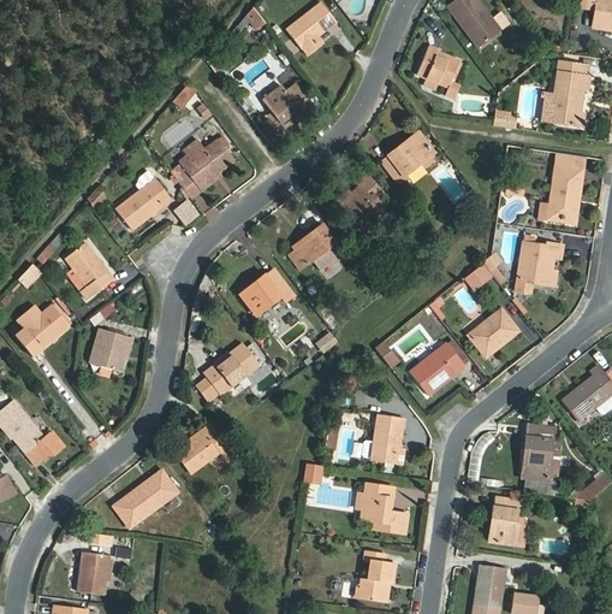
[(476,49),(494,36),(486,23),(491,19),(476,0),(453,0),(445,6),(476,49)]
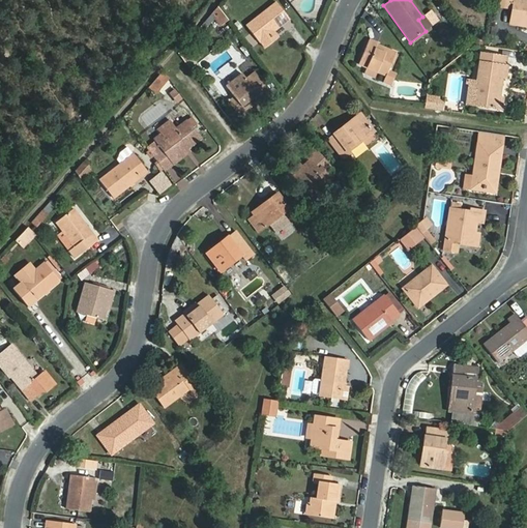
[(511,6),(509,22),(526,25),(526,0),(504,0),(504,5),(511,6)]
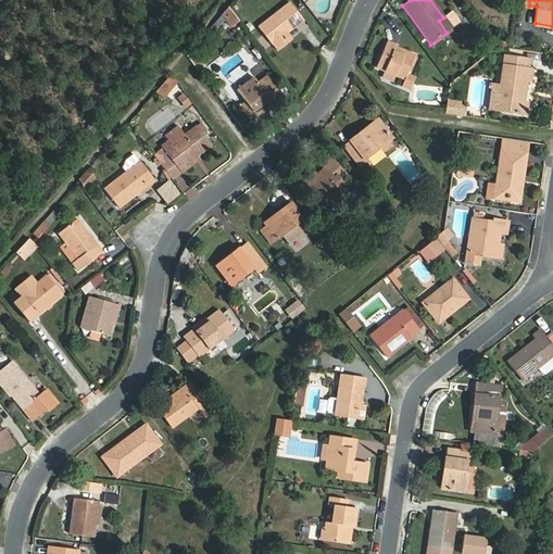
[(278,50),(287,43),(283,36),(287,33),(296,26),(291,21),(298,15),(288,2),(258,26),(271,45),(272,43),(278,50)]
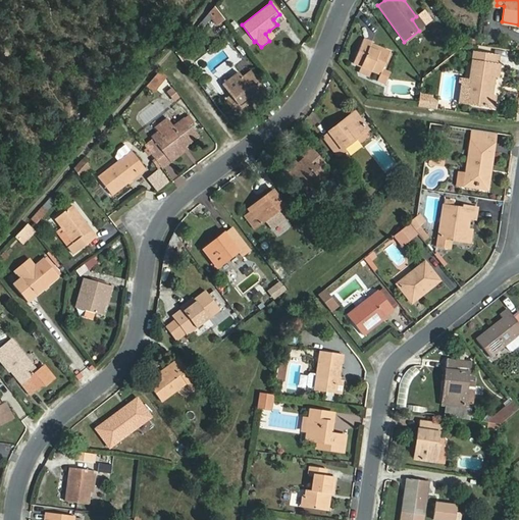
[(219,23),(229,16),(220,3),(210,10),(219,23)]
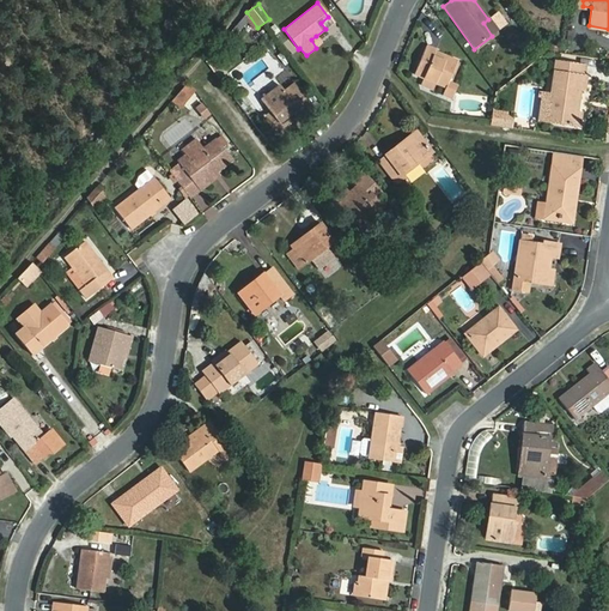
[(321,23),(326,29),(333,23),(328,17),(321,23)]
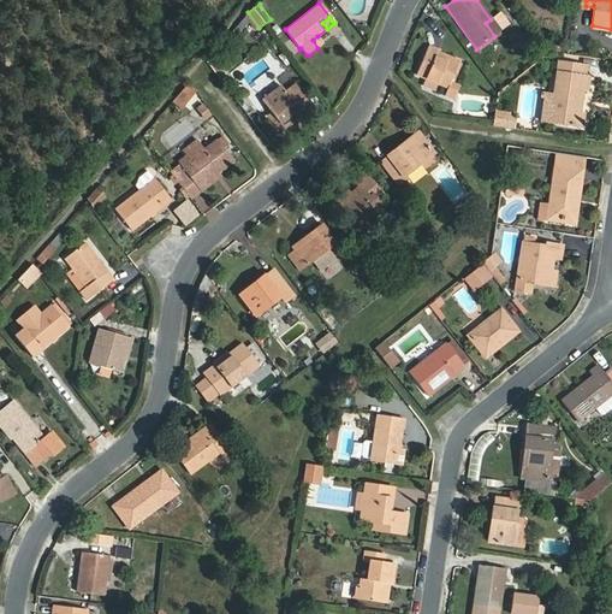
[(486,23),(494,36),(499,33),(491,19),(486,23)]
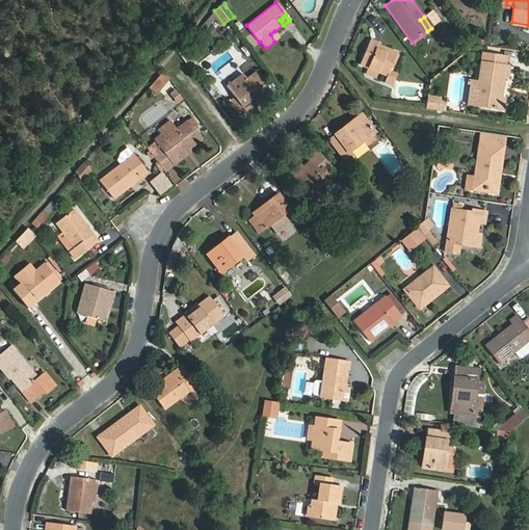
[(270,34),(274,42),(279,37),(274,31),(270,34)]
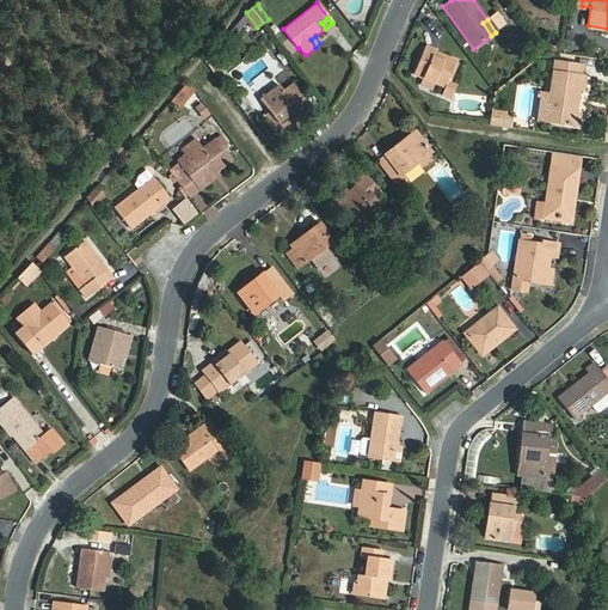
[(446,84),(449,78),(455,59),(444,55),(442,61),(431,58),(434,50),(423,47),(413,75),(446,84)]
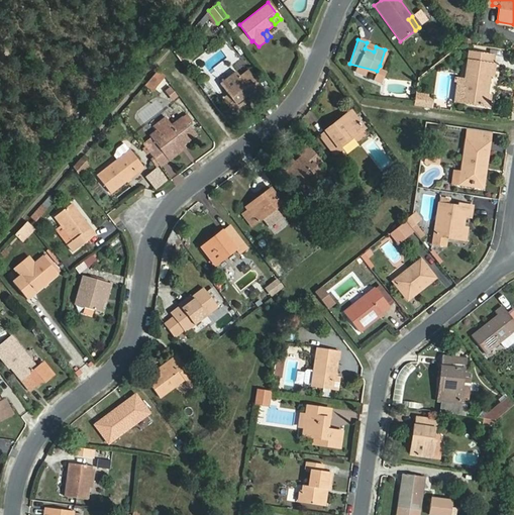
[(175,50),(182,61),(189,56),(180,43),(175,50)]
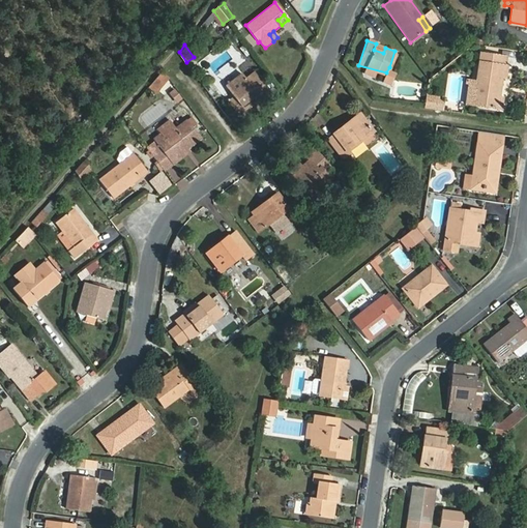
[(504,76),(506,65),(497,64),(498,57),(480,54),(479,65),(472,104),(499,109),(501,97),(498,97),(501,76),(504,76)]
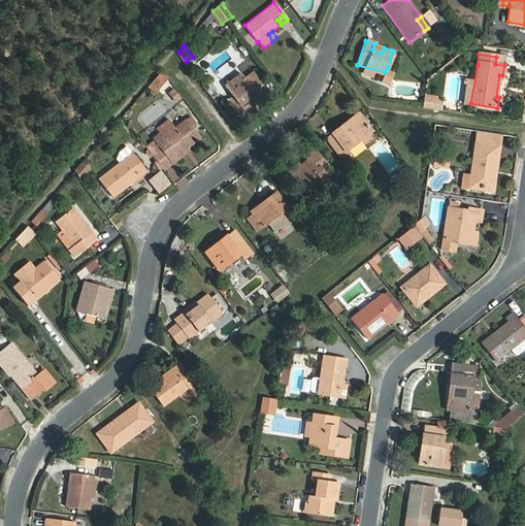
[(495,64),(504,65),(505,58),(496,57),(495,64)]
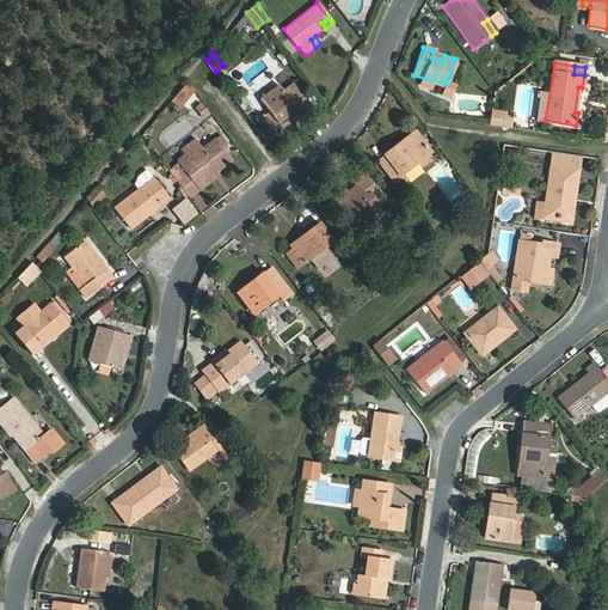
[(545,120),(553,75),(545,74),(538,119),(545,120)]
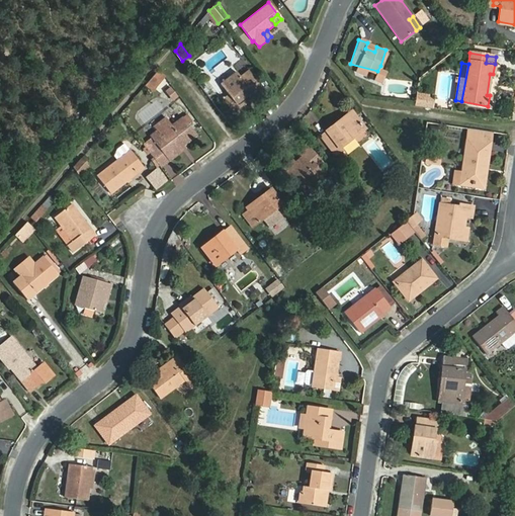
[(387,69),(380,66),(377,71),(376,77),(384,80),(387,69)]
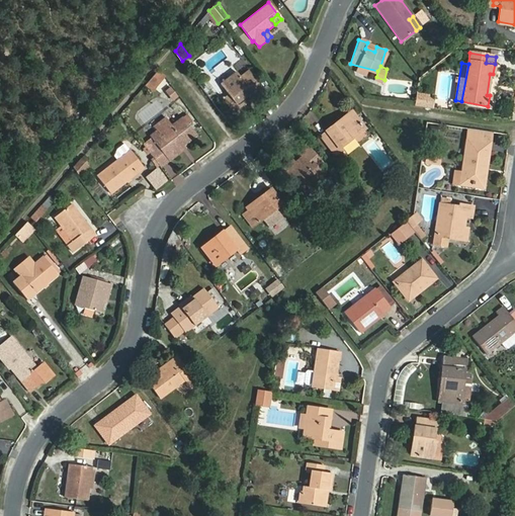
[(156,72),(148,82),(153,87),(162,77),(156,72)]
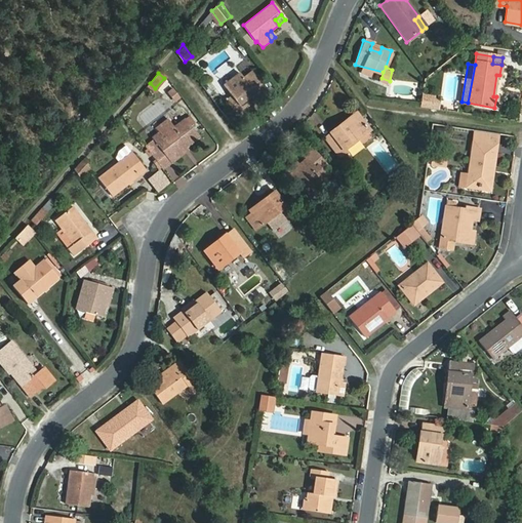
[(235,115),(240,110),(237,106),(248,96),(252,101),(265,90),(251,73),(243,79),(238,73),(222,86),(229,97),(224,101),(235,115)]
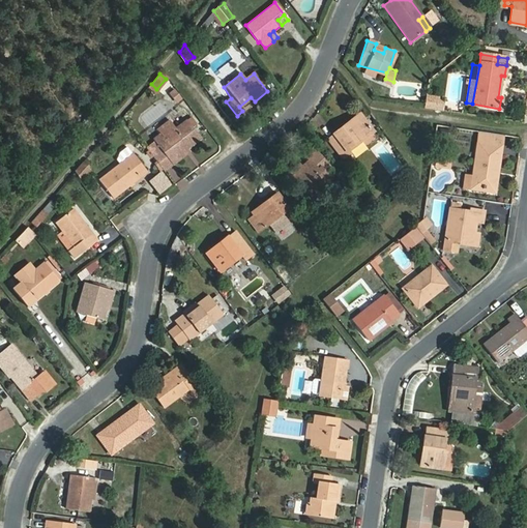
[(171,91),(181,101),(188,95),(178,84),(171,91)]
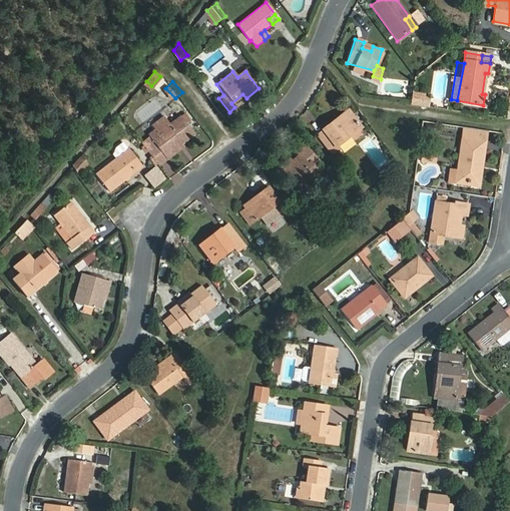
[(417,90),(416,102),(434,104),(435,92),(417,90)]
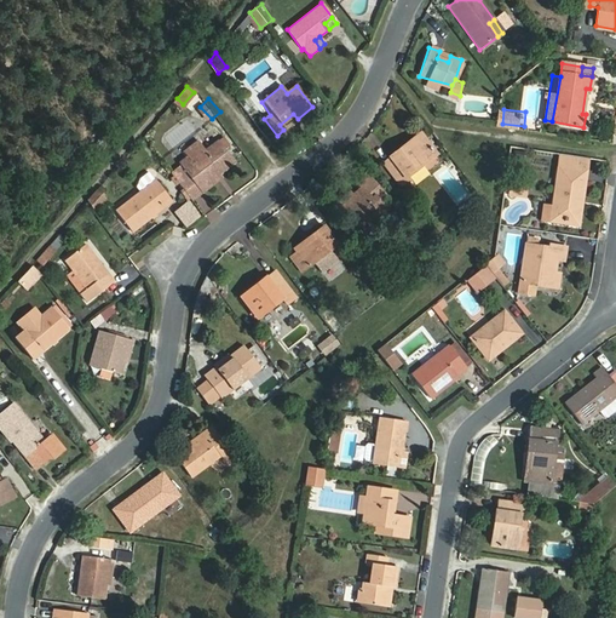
[(280,125),(283,130),(298,119),(293,114),(280,125)]
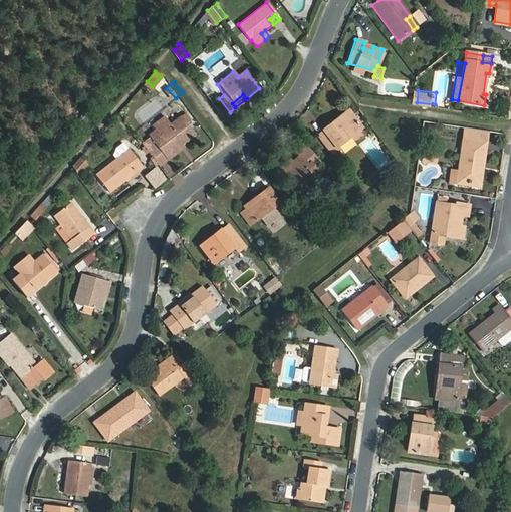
[(347,110),(334,120),(336,124),(350,113),(347,110)]
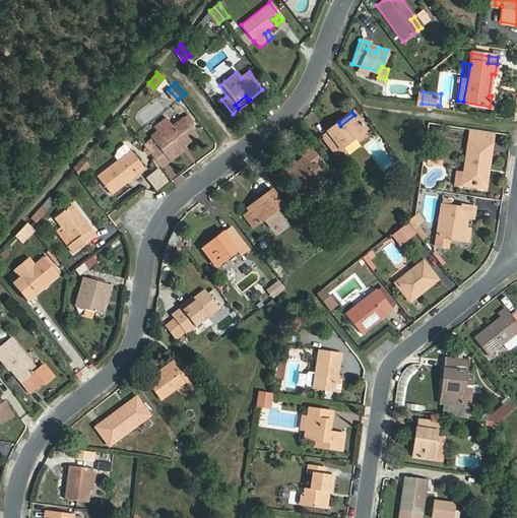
[(340,126),(338,122),(328,129),(329,131),(322,136),(336,155),(343,149),(342,147),(366,130),(354,115),(340,126)]
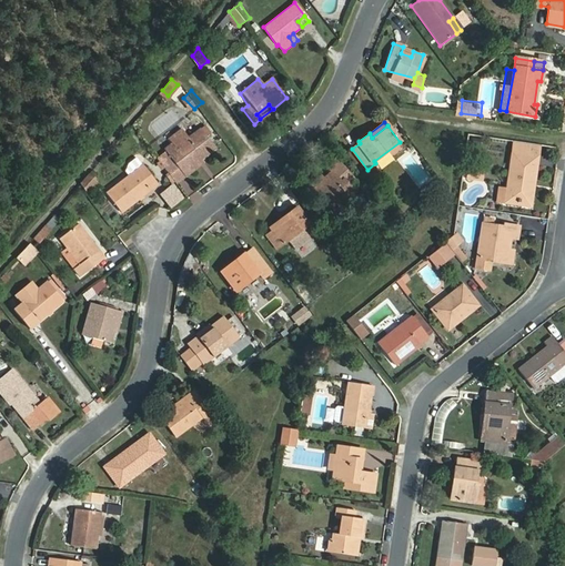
[(190,168),(214,148),(201,129),(189,138),(175,148),(159,160),(177,184),(193,171),(190,168)]
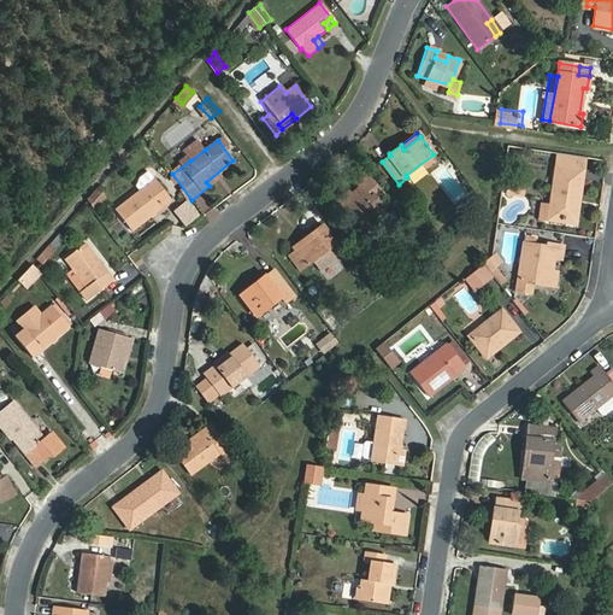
[(190,160),(205,150),(198,140),(183,151),(190,160)]
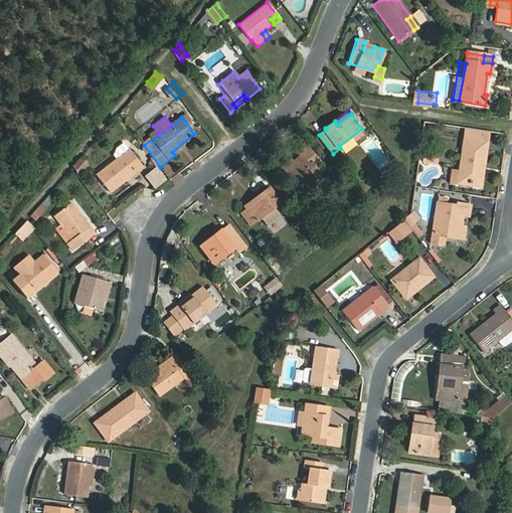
[(492,131),(469,127),(468,137),(490,141),(492,131)]
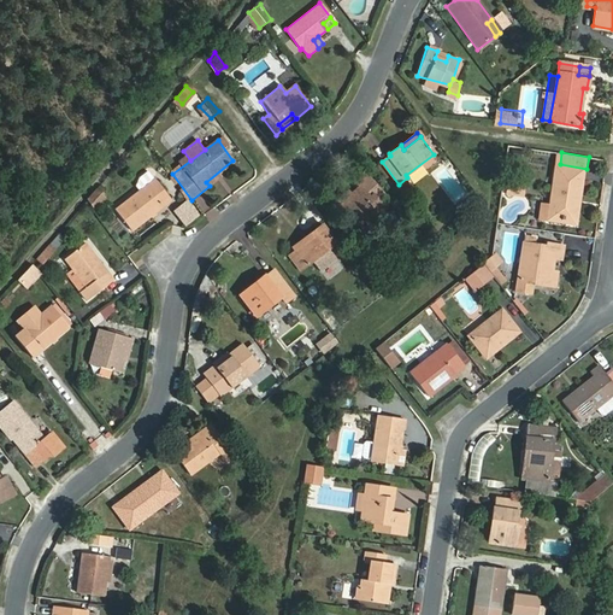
[(235,163),(233,160),(206,182),(210,186),(220,177),(219,175),(235,163)]
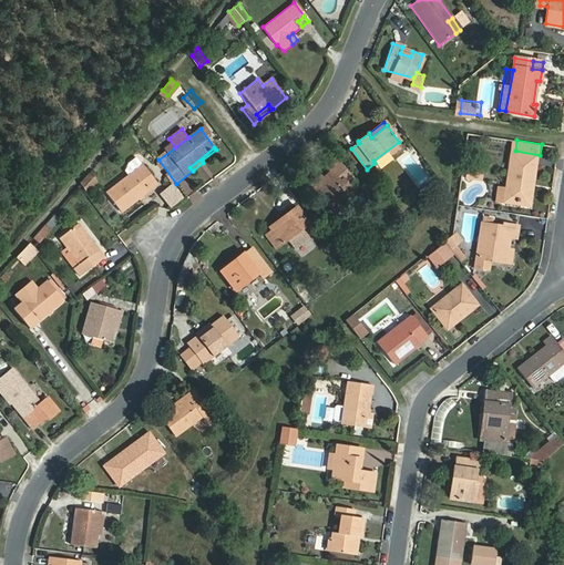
[(541,155),(515,152),(508,198),(531,202),(533,183),(536,183),(541,155)]
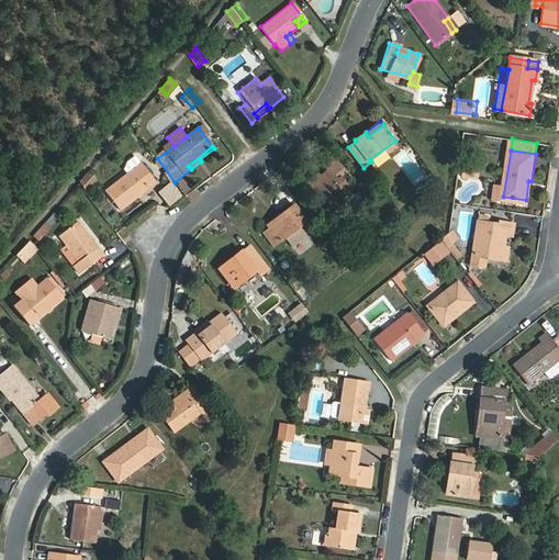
[(144,164),(138,156),(129,163),(126,169),(130,174),(144,164)]
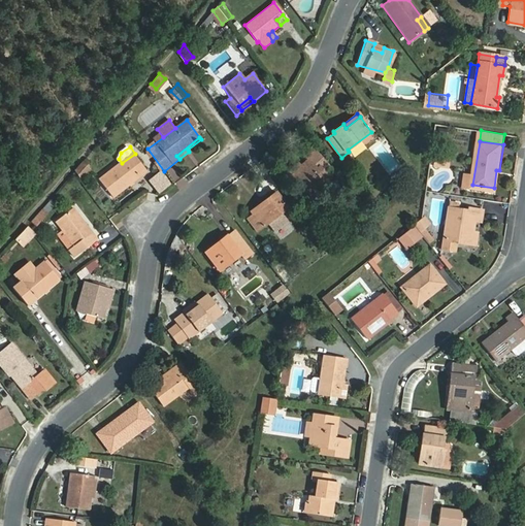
[(305,156),(305,157),(308,162),(303,166),(299,162),(286,173),(302,195),(312,187),(318,195),(332,183),(325,172),(331,168),(315,148),(305,156)]
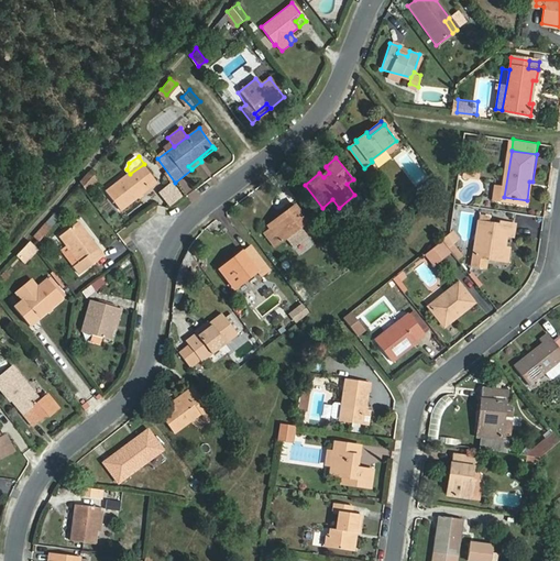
[(157,183),(144,164),(108,190),(121,209),(157,183)]
